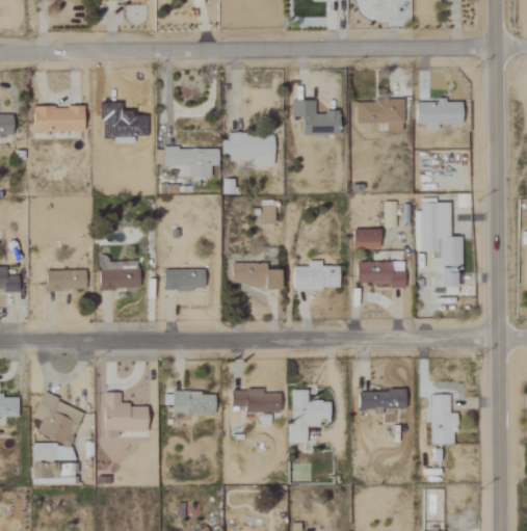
[(305,134),(340,134),(340,111),(317,111),(317,100),(294,100),(294,116),(305,116),(305,134)]
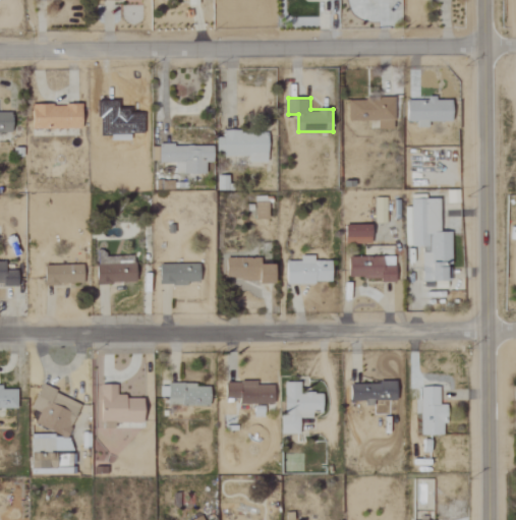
[(381,120),(381,128),(397,128),(397,98),(352,98),(352,120),(381,120)]
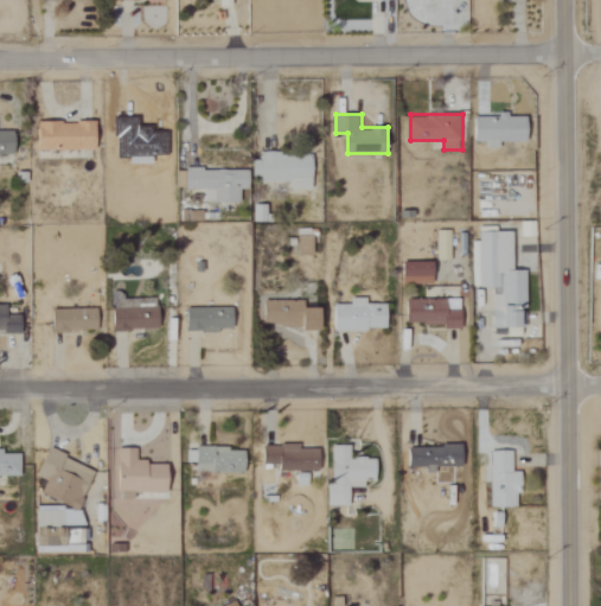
[(529,140),(528,115),(511,115),(511,114),(478,114),(478,141),(490,141),(490,147),(503,147),(503,141),(529,140)]
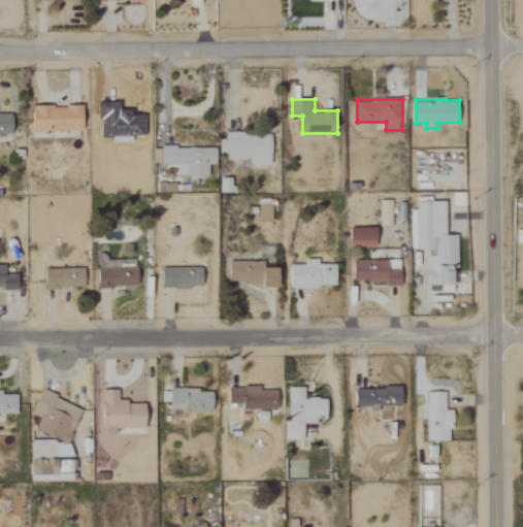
[(85,129),(85,105),(34,105),(34,130),(85,129)]
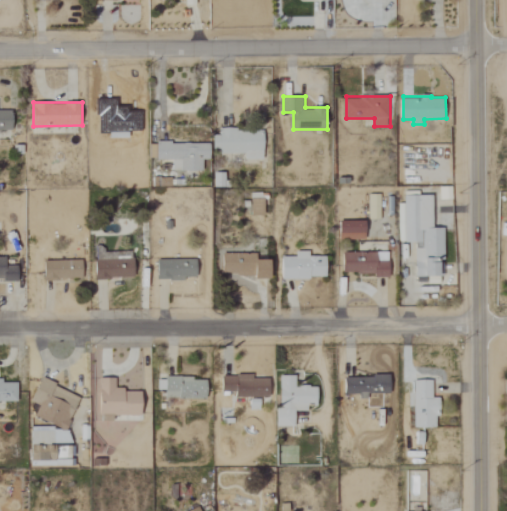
[(14,110),(0,109),(0,129),(13,130),(14,110)]
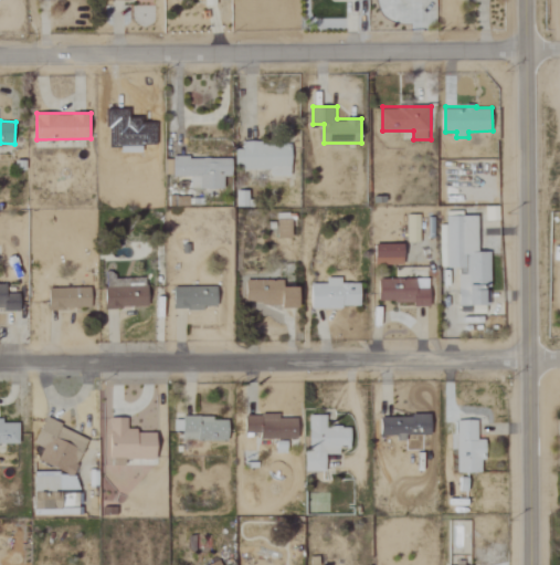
[(273,176),(292,176),(293,143),(245,143),(245,149),(239,149),(239,168),(274,168),(273,176)]
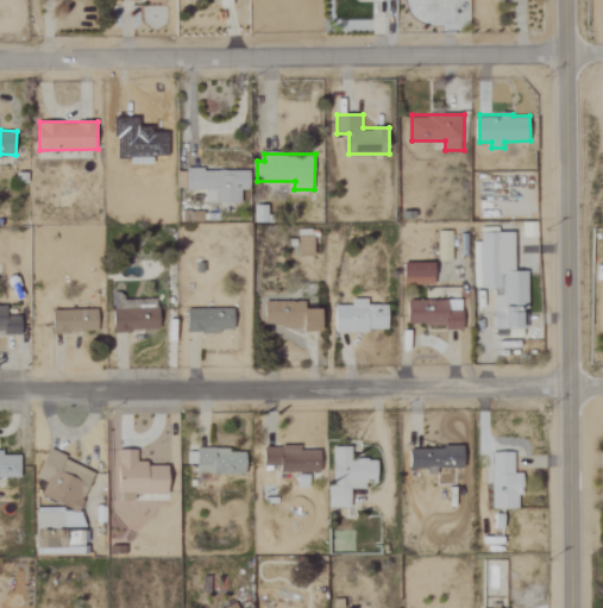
[(251,170),(188,169),(188,189),(208,189),(207,201),(243,202),(243,189),(251,189),(251,170)]
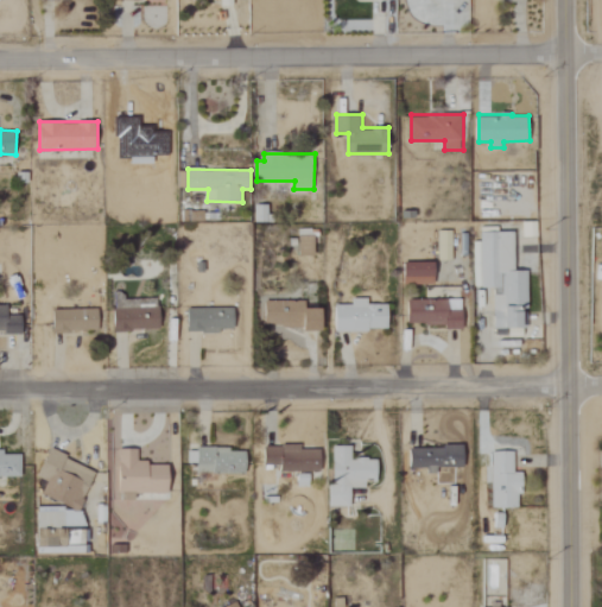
[(301,254),(315,254),(316,228),(302,228),(301,254)]
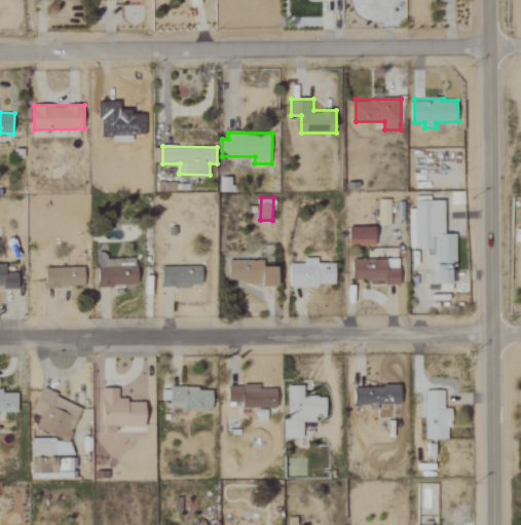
[(382,225),(393,224),(393,198),(381,199),(382,225)]
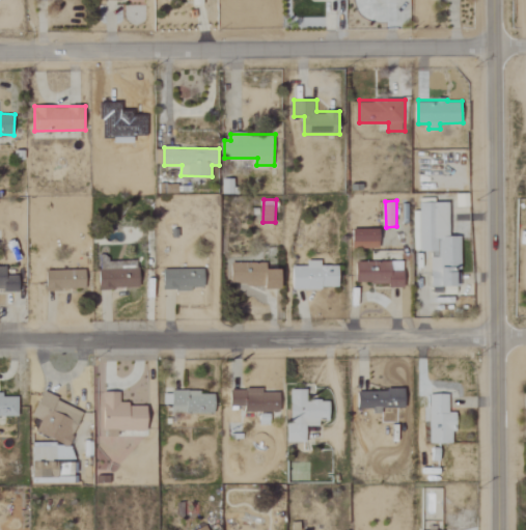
[(450,202),(420,202),(421,251),(441,251),(441,256),(434,256),(434,285),(459,285),(459,268),(463,268),(462,235),(450,236),(450,202)]
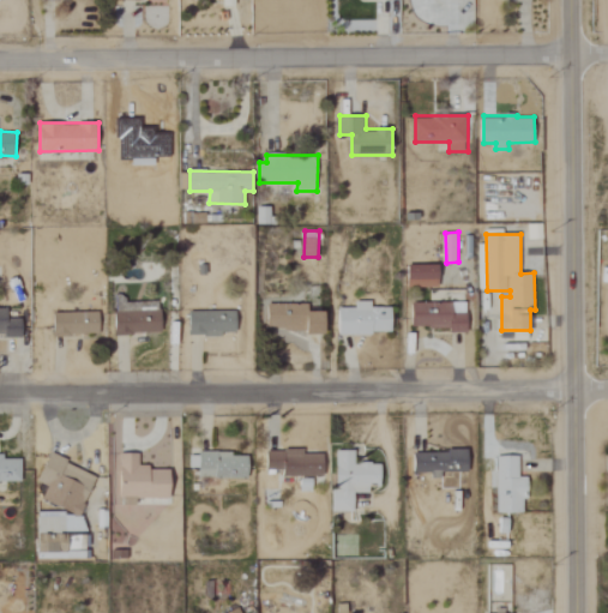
[(410,287),(440,286),(440,264),(410,264),(410,287)]
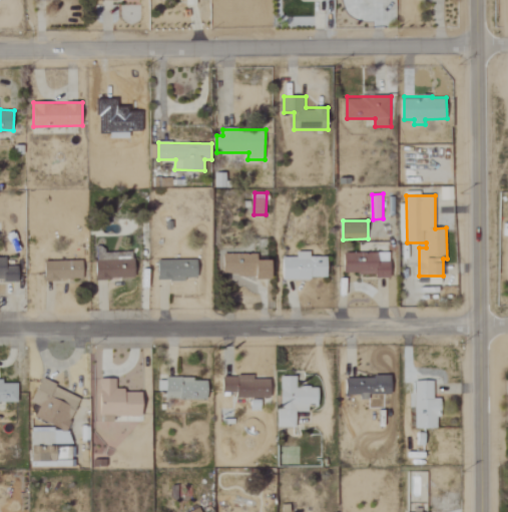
[(327,256),(311,257),(311,250),(298,251),(299,256),(285,257),(285,279),(328,278),(327,256)]
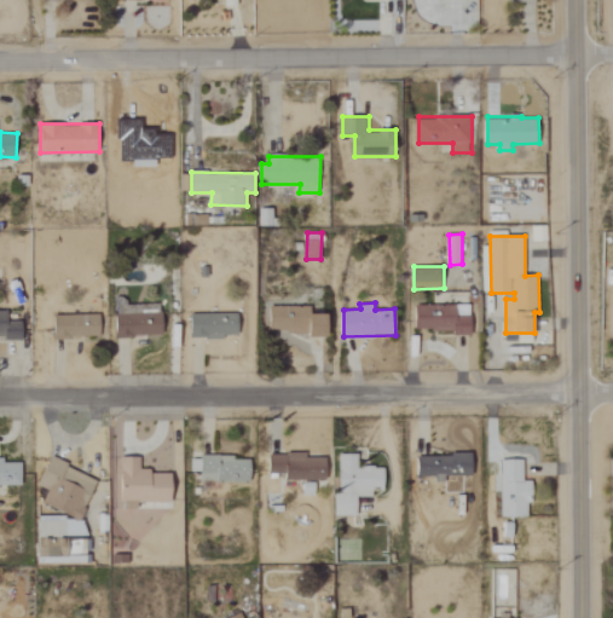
[(457,305),(417,304),(416,330),(473,331),(473,315),(457,315),(457,305)]
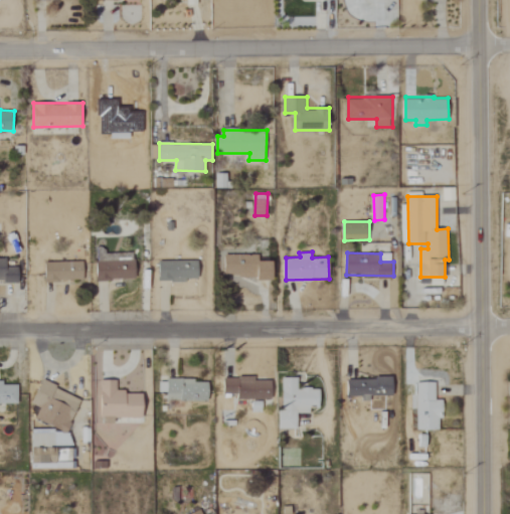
[(271,278),(272,261),(260,260),(260,254),(227,253),(226,277),(271,278)]
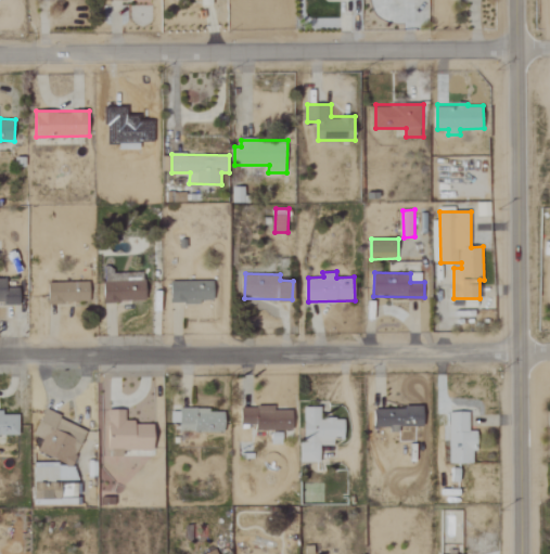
[(22,286),(9,287),(9,279),(0,278),(0,300),(22,301),(22,286)]
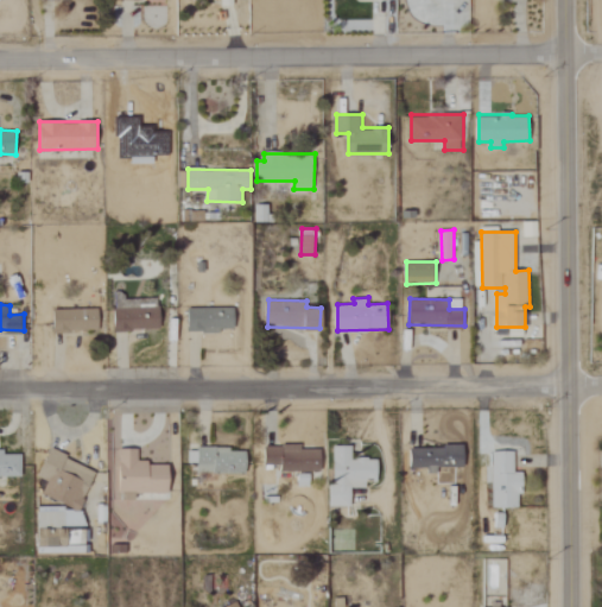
[(160,307),(115,308),(115,330),(160,329),(160,307)]
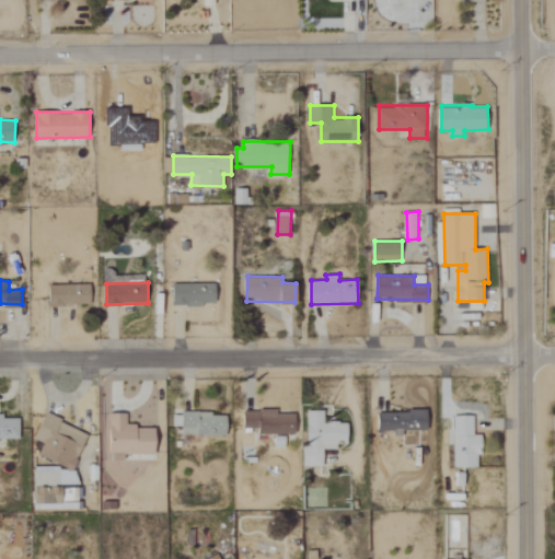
[(175,282),(174,304),(217,304),(217,283),(175,282)]
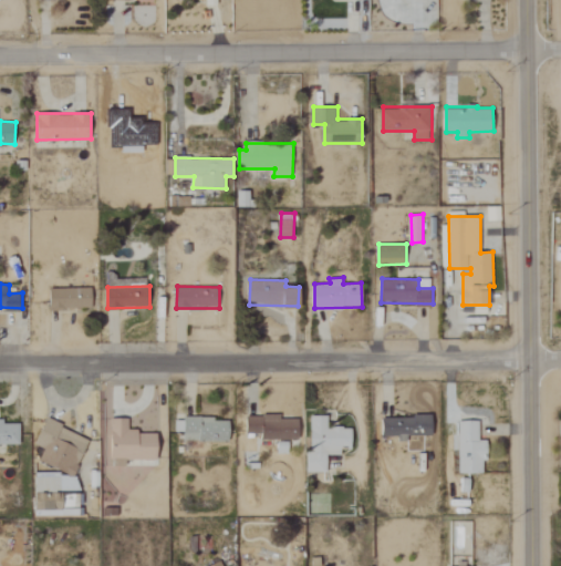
[(93,287),(51,288),(51,309),(93,308),(93,287)]
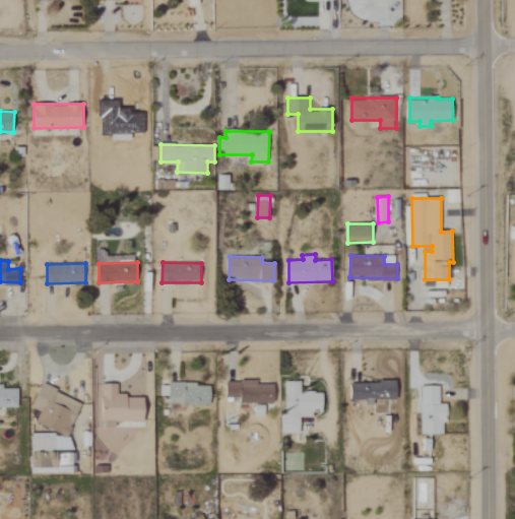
[(275,403),(276,382),(229,381),(228,397),(241,397),(241,402),(275,403)]
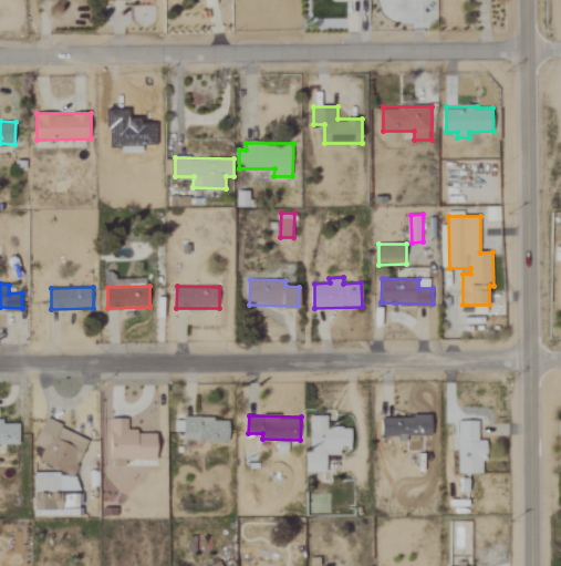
[(312,451),(343,452),(343,448),(352,448),(353,428),(329,428),(330,415),(313,415),(312,451)]
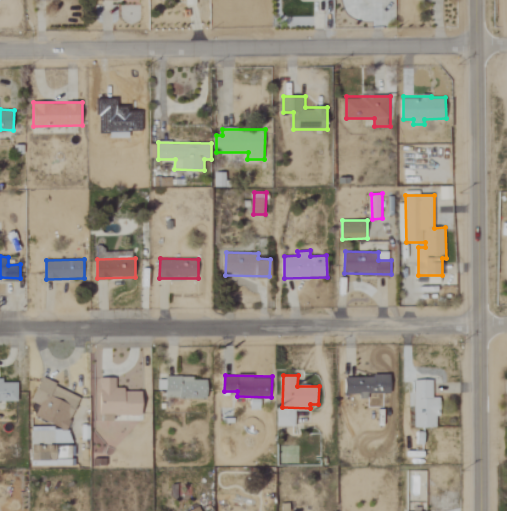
[(391,375),(347,376),(347,394),(362,393),(362,394),(391,394),(391,375)]
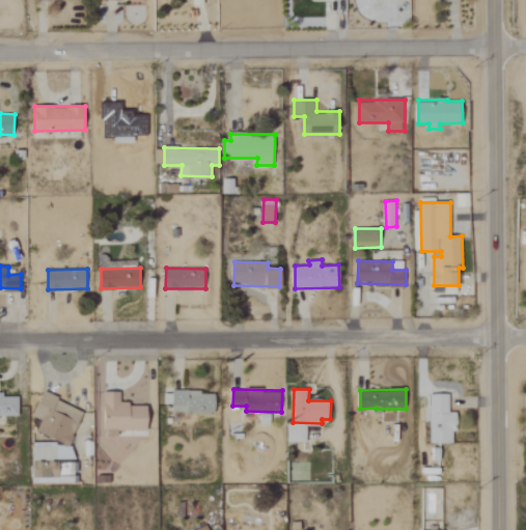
[(174,412),(216,413),(217,392),(167,391),(167,403),(174,403),(174,412)]
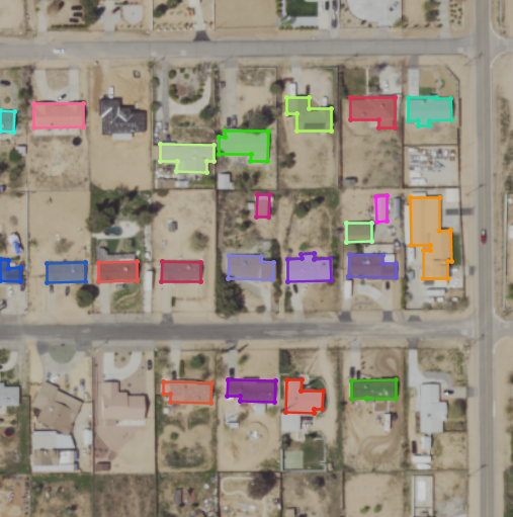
[(83,401),(43,382),(32,405),(41,409),(36,421),(67,434),(83,401)]
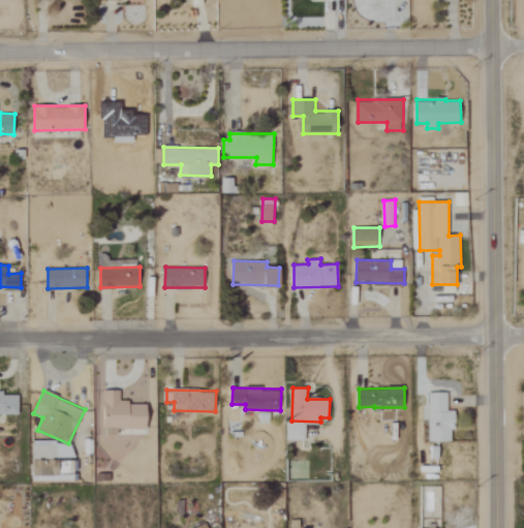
[(147,402),(121,402),(121,391),(105,391),(104,434),(120,434),(120,429),(147,429),(147,402)]
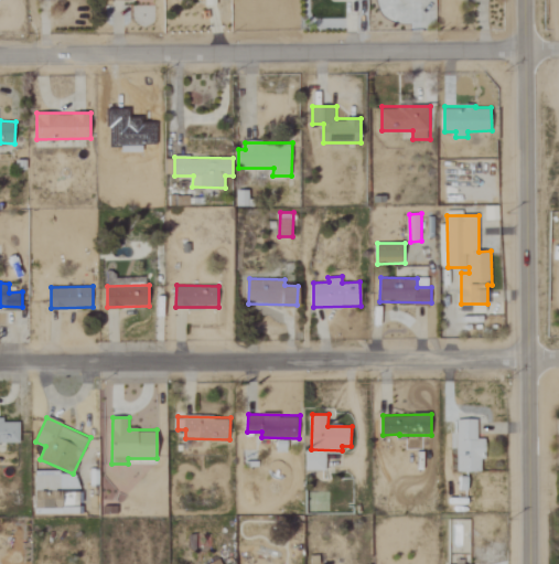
[(0,442),(21,443),(21,418),(0,418),(0,442)]
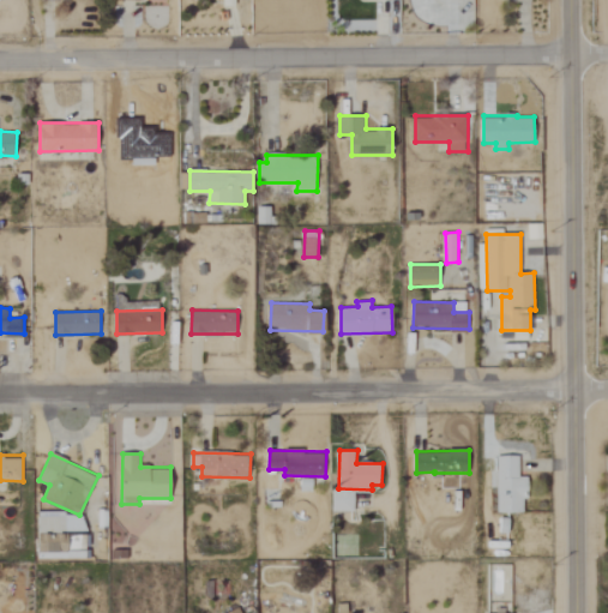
[(521,476),(521,456),(498,457),(499,512),(528,512),(528,476),(521,476)]
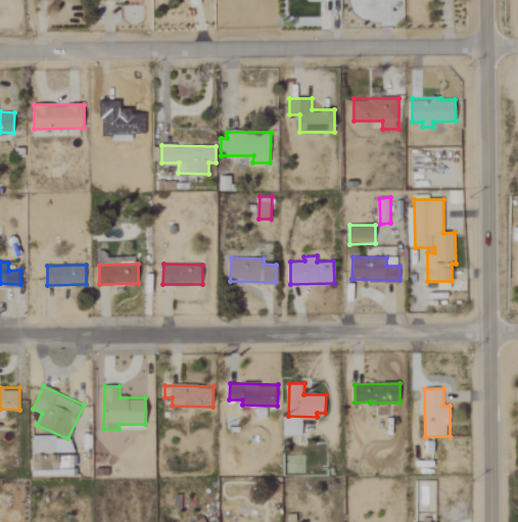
[(303,435),(304,417),(286,416),(285,434),(303,435)]
